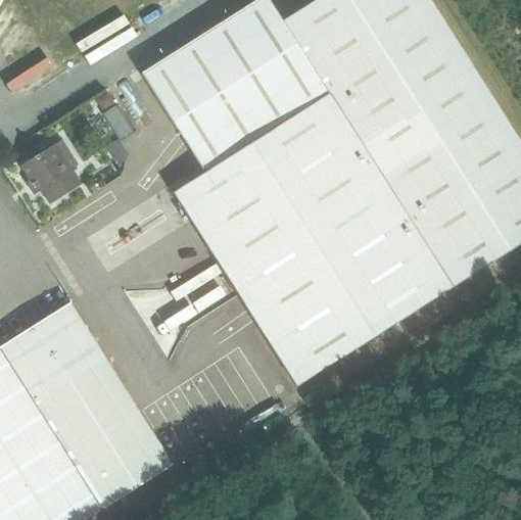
[(297,385),(315,374),(520,242),(520,144),(429,0),(318,0),(285,21),(330,94),(190,182),(186,175),(171,185),(297,385)]
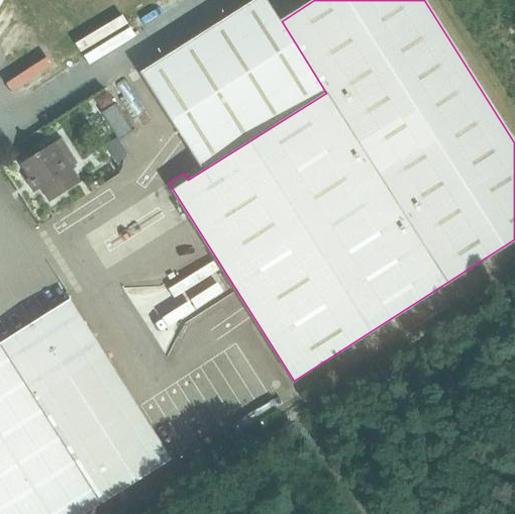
[(115,102),(107,89),(95,97),(103,109),(115,102)]
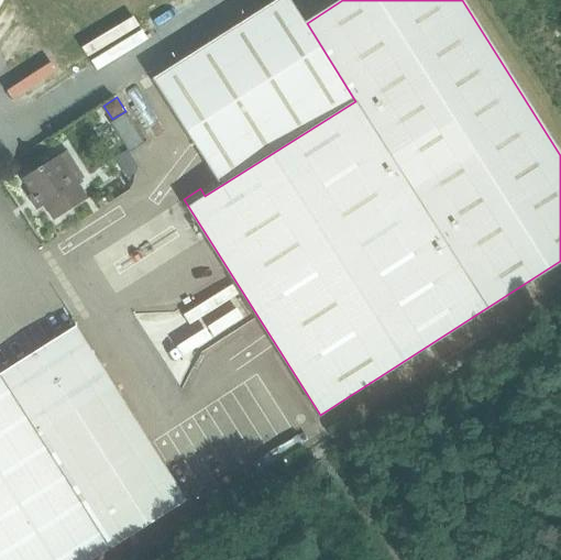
[(145,142),(127,112),(112,121),(131,151),(145,142)]
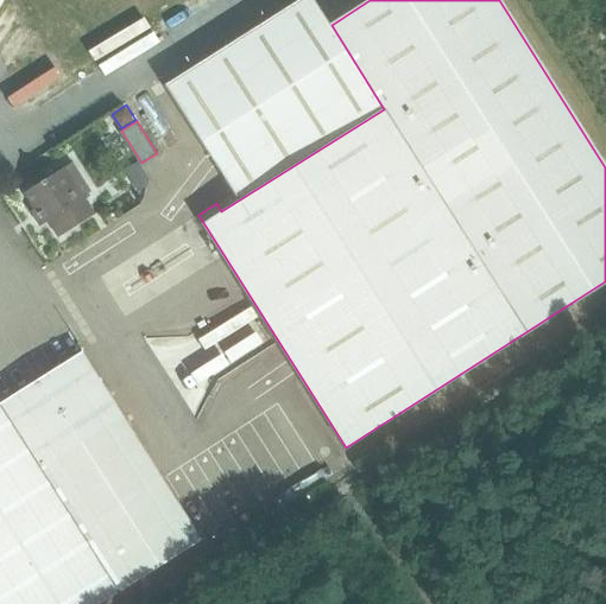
[(61,158),(73,151),(68,142),(56,150),(61,158)]
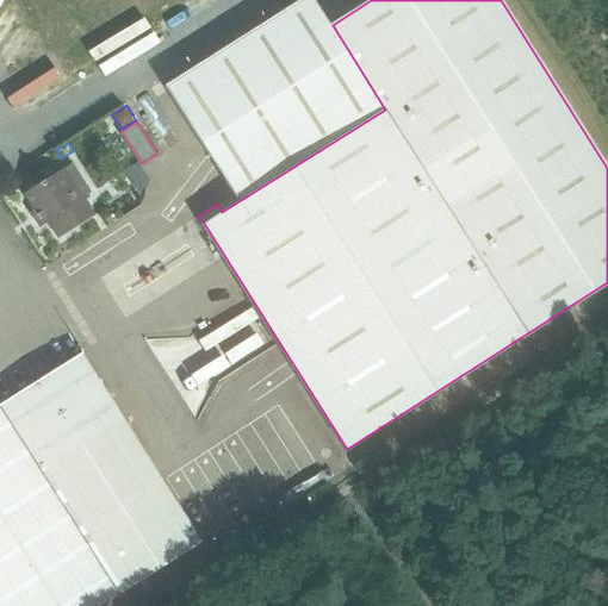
[(50,220),(60,236),(97,213),(85,197),(80,199),(61,170),(25,192),(36,208),(32,211),(42,225),(50,220)]
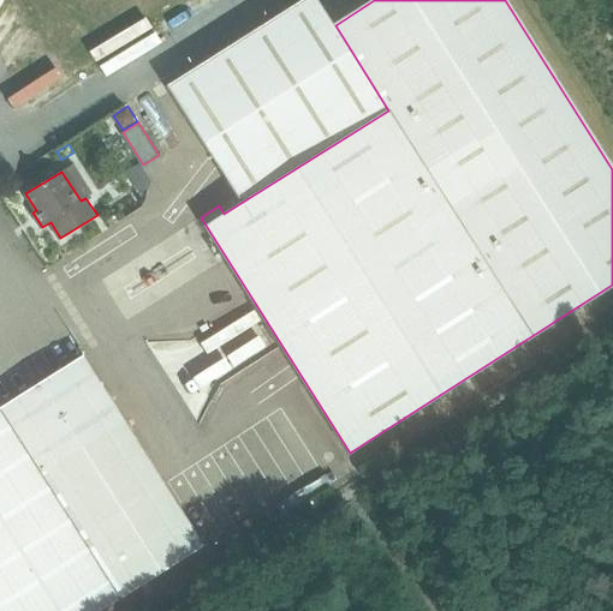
[(142,177),(137,180),(136,186),(138,191),(144,192),(149,189),(150,184),(148,179),(142,177)]
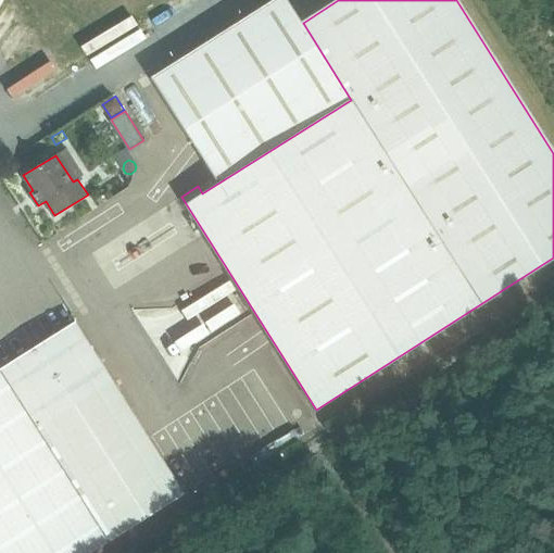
[(180,309),(197,337),(246,309),(229,280),(180,309)]
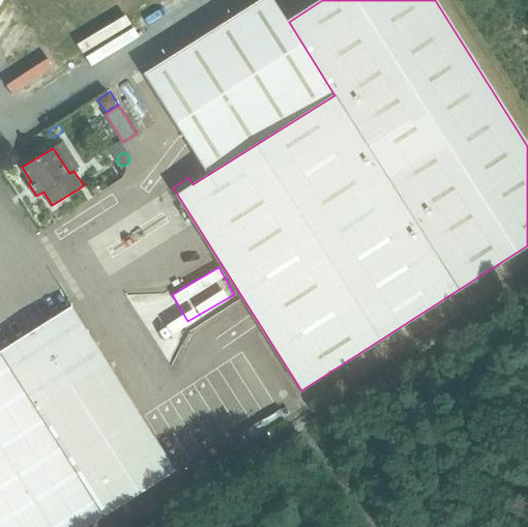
[(71,306),(0,351),(0,526),(85,526),(176,470),(71,306)]
